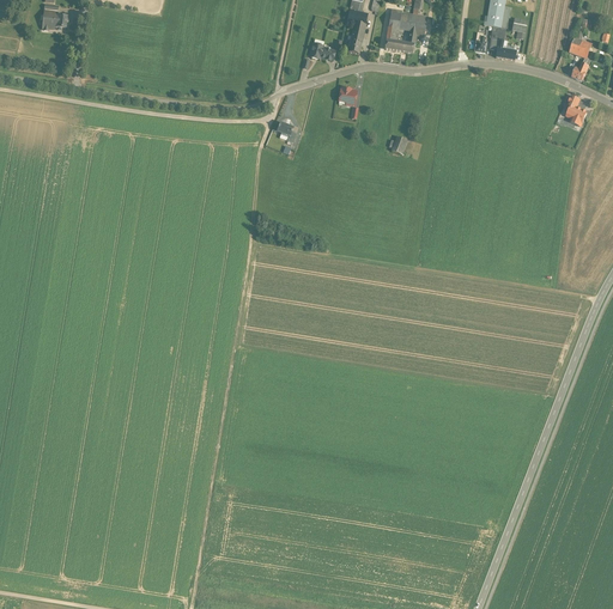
[(360,1),(357,0),(352,0),(350,8),(358,10),(360,1)]
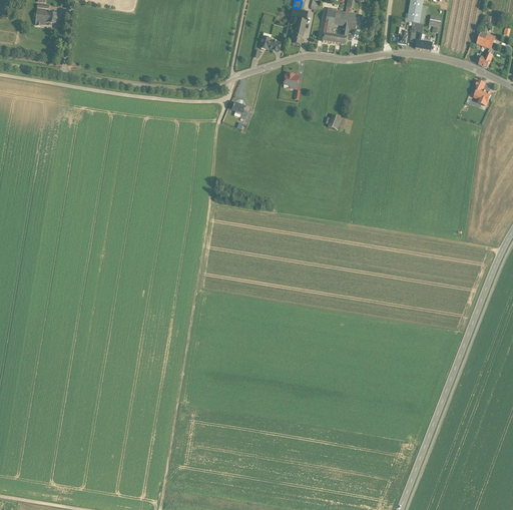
[(410,0),(408,17),(409,17),(409,20),(413,21),(411,31),(417,32),(419,23),(419,22),(420,16),(421,12),(422,4),(422,2),(422,0),(410,0)]
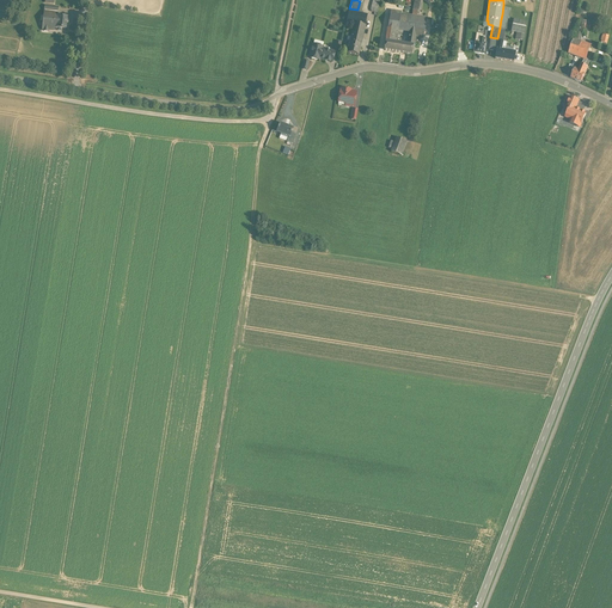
[(56,13),(50,12),(50,8),(44,7),(43,26),(43,28),(48,29),(48,26),(54,28),(54,25),(57,25),(59,13),(56,13)]
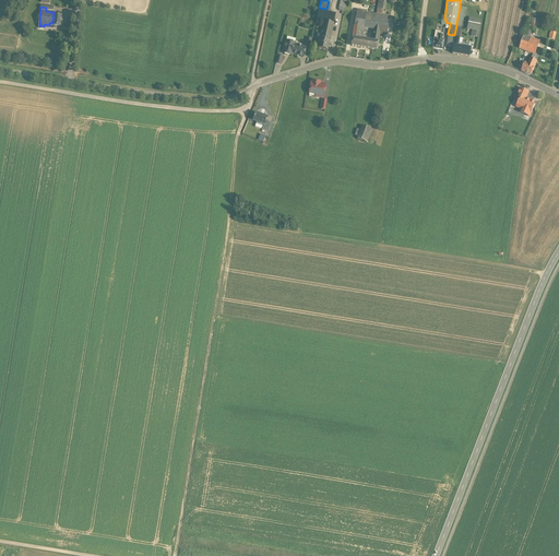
[(326,9),(319,8),(317,18),(324,19),(324,20),(329,21),(331,13),(331,11),(326,9)]
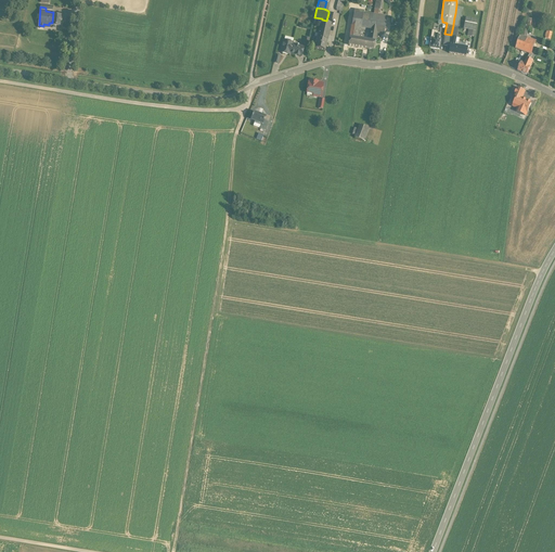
[(363,11),(353,10),(350,33),(357,34),(358,25),(358,23),(359,24),(361,24),(363,11)]
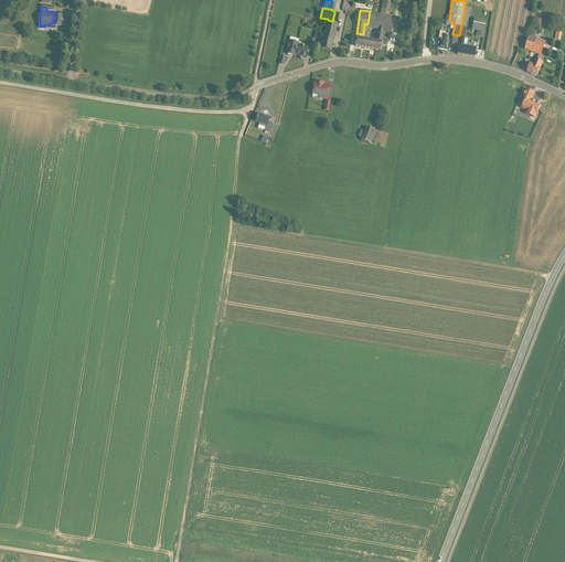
[(380,12),(370,11),(368,24),(377,25),(380,12)]
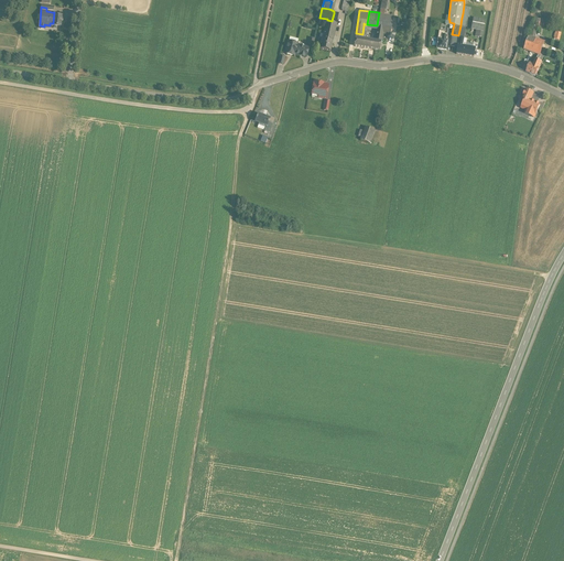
[(62,13),(54,12),(53,23),(53,25),(56,25),(56,23),(61,24),(62,13)]
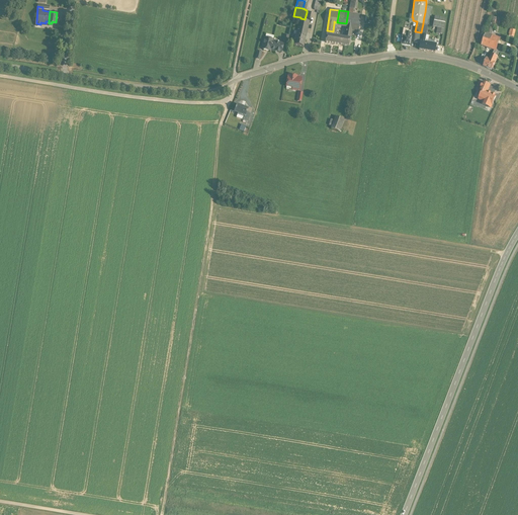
[(354,12),(348,11),(346,23),(352,24),(357,25),(359,21),(352,20),(354,12)]
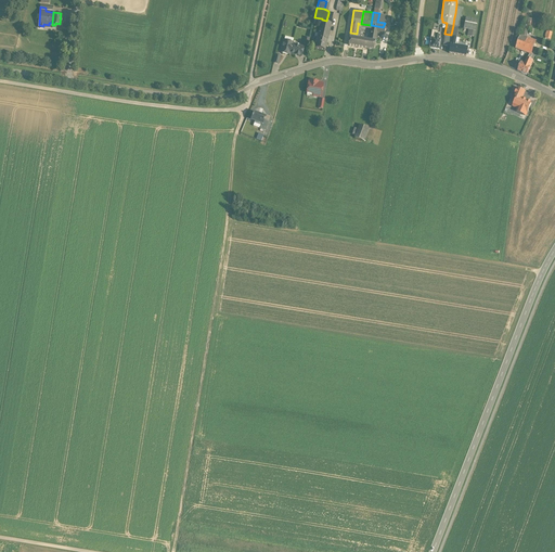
[(534,14),(527,12),(524,26),(529,28),(532,28),(534,14)]
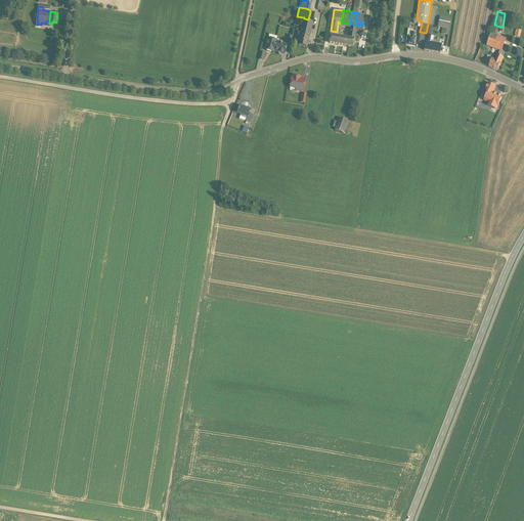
[(308,19),(304,18),(301,31),(309,32),(314,13),(310,12),(308,19)]
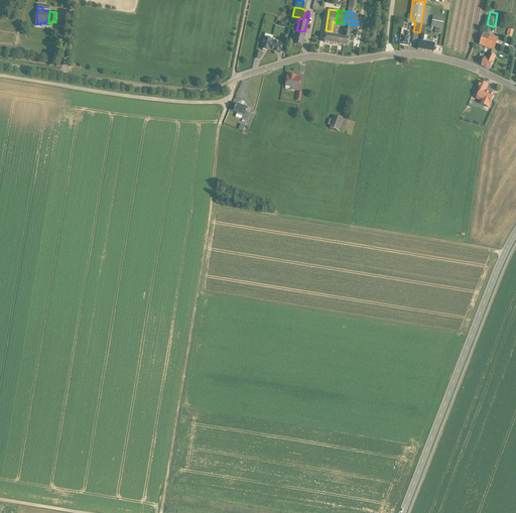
[(360,13),(353,12),(351,20),(358,21),(360,13)]
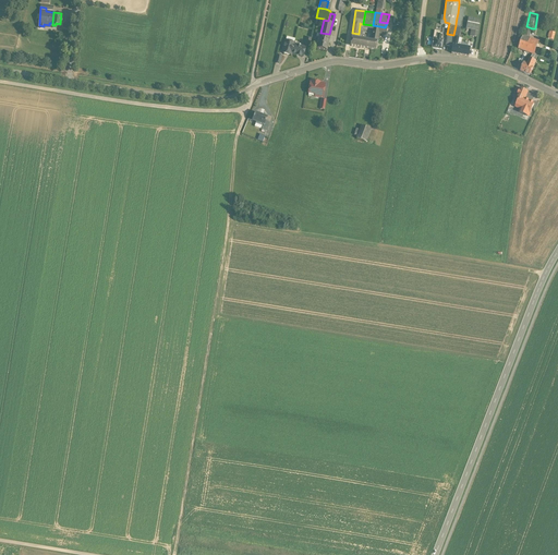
[(373,25),(372,38),(367,37),(365,46),(375,47),(378,31),(379,26),(373,25)]
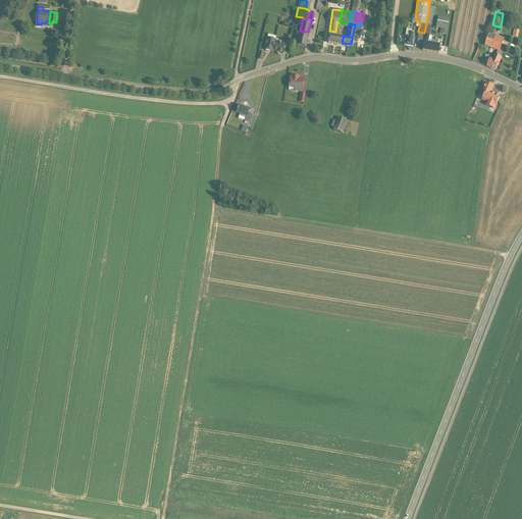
[(498,27),(492,24),(491,24),(489,32),(485,43),(486,44),(489,45),(491,39),(496,40),(493,46),(500,48),(504,37),(496,34),(497,32),(498,27)]
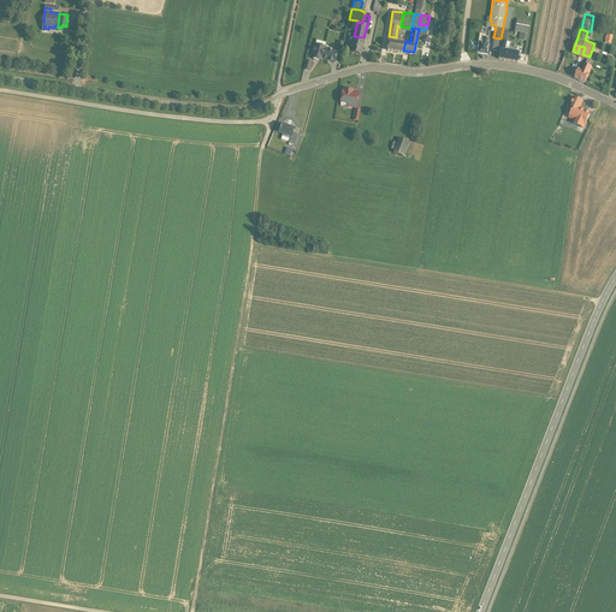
[(395,40),(388,39),(386,47),(403,51),(406,41),(395,40)]
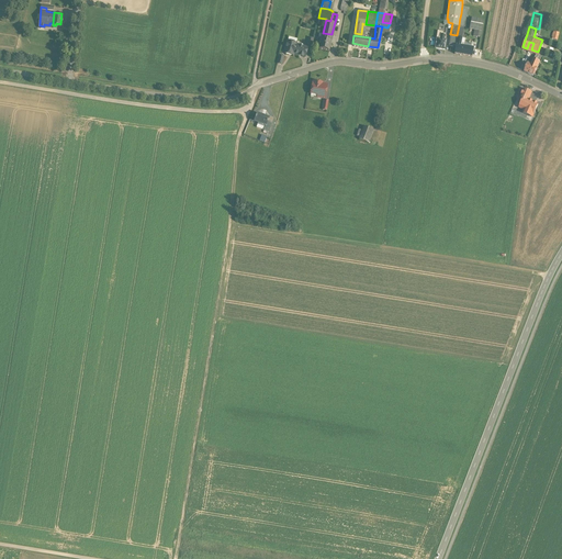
[(332,38),(322,36),(321,36),(319,41),(321,42),(319,46),(329,48),(330,44),(332,44),(333,42),(330,41),(332,38)]
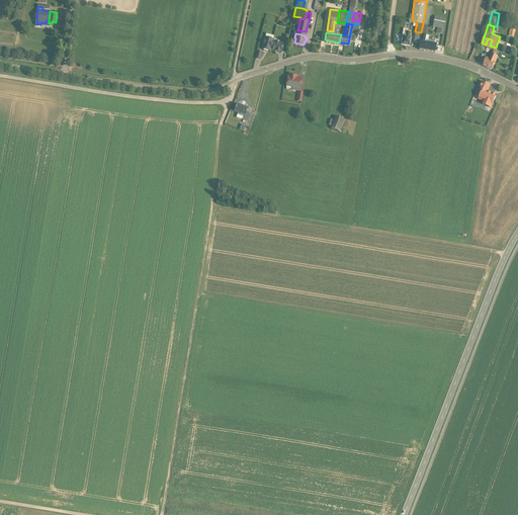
[(406,33),(403,33),(401,41),(410,44),(411,34),(409,34),(406,33)]
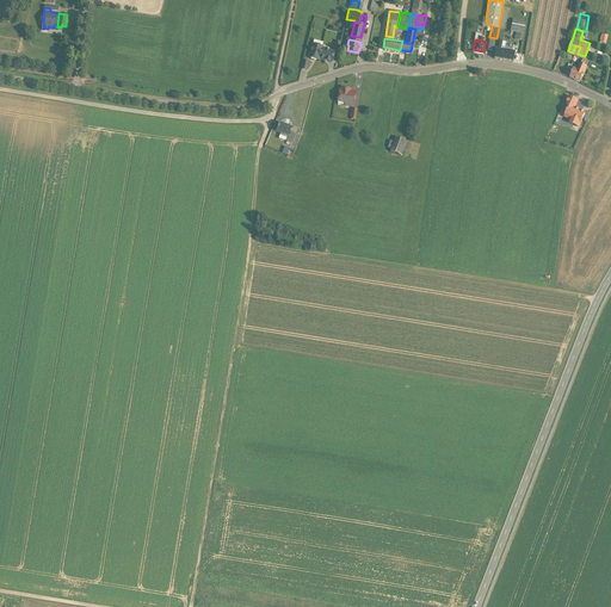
[(501,42),(497,41),(495,48),(494,55),(503,56),(504,48),(501,48),(501,42)]
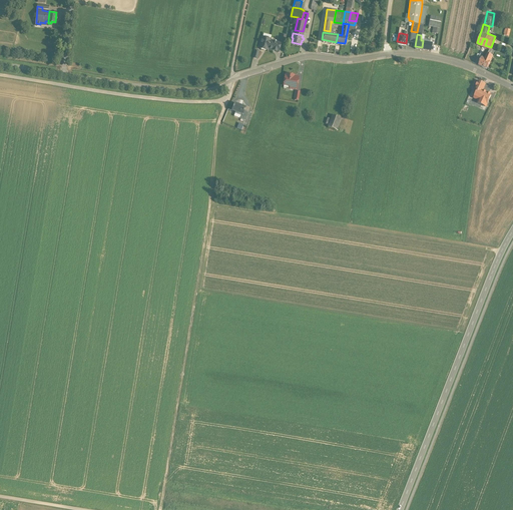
[(270,37),(263,35),(262,38),(261,38),(260,40),(261,41),(260,46),(268,48),(268,46),(270,39),(270,37)]
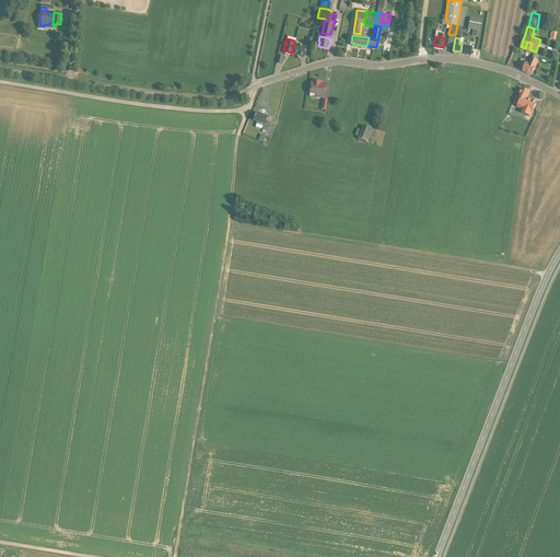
[(306,45),(294,43),(292,50),(304,54),(306,45)]
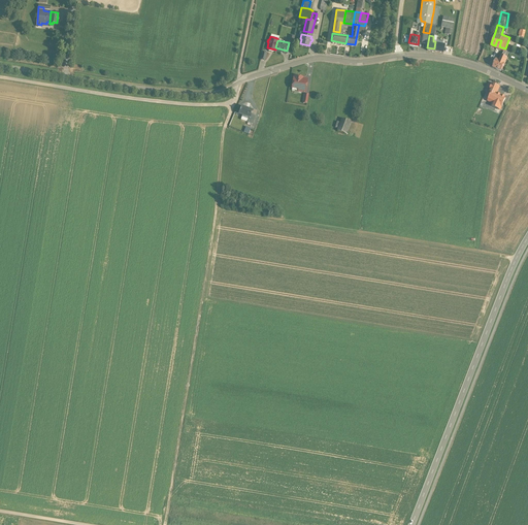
[(444,43),(435,41),(434,48),(443,51),(444,43)]
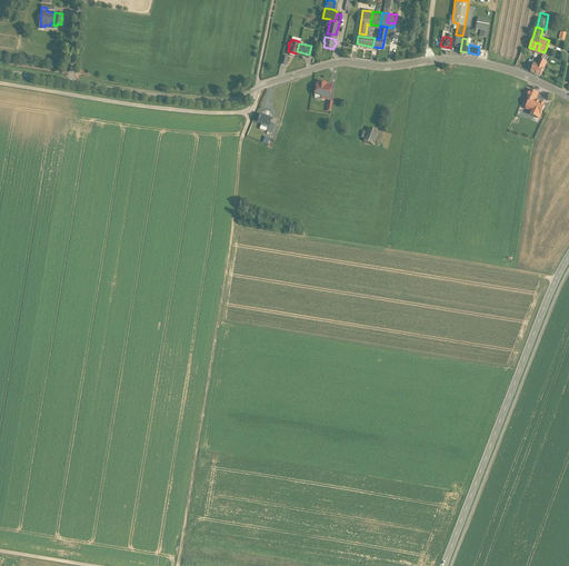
[(538,63),(535,61),(531,70),(540,73),(546,59),(541,57),(538,63)]
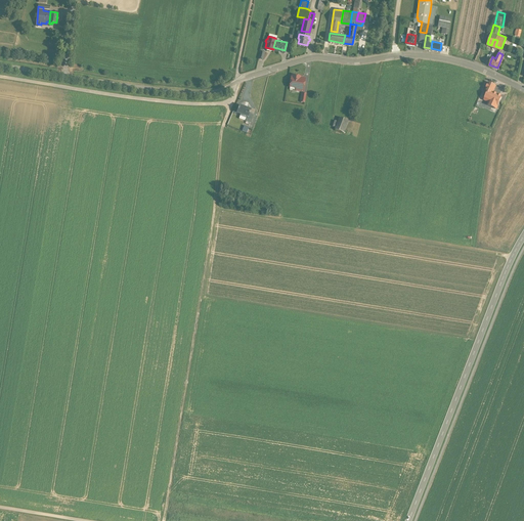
[(296,74),(296,75),(292,74),(290,84),(296,85),(296,88),(303,89),(305,78),(300,77),(301,75),(296,74)]
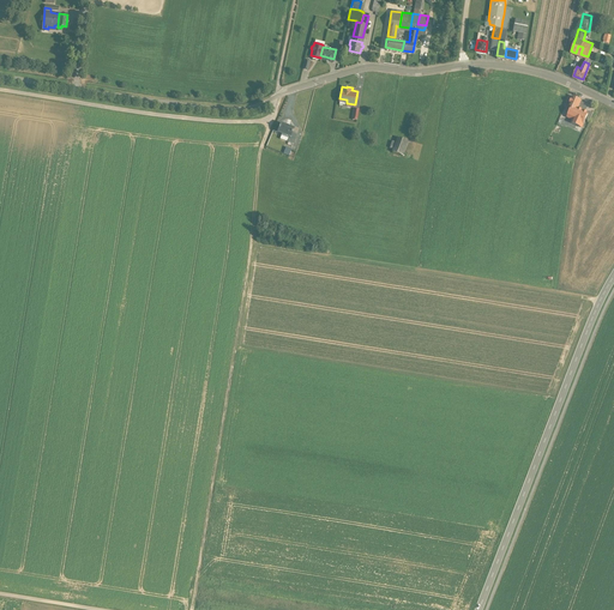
[(581,98),(572,95),(569,103),(572,104),(572,103),(577,106),(581,98)]
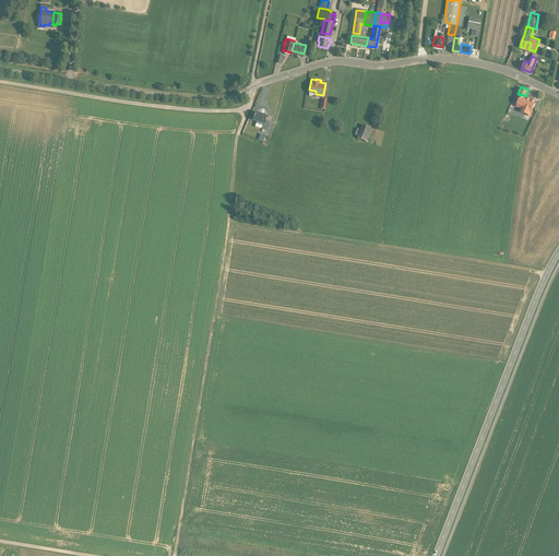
[(525,96),(521,94),(521,95),(516,104),(521,106),(520,109),(524,111),(526,108),(531,110),(535,101),(525,96)]
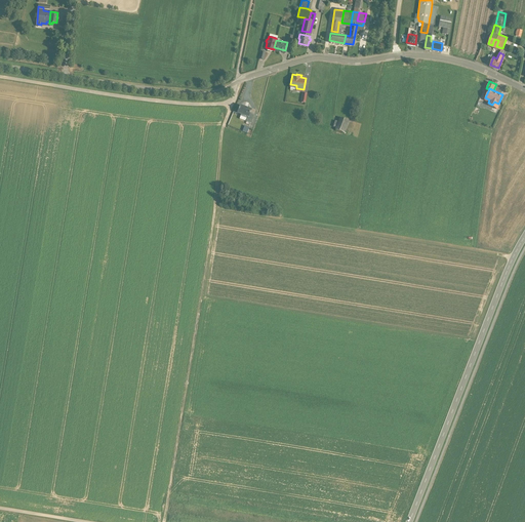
[(251,108),(240,104),(237,111),(248,115),(249,111),(251,108)]
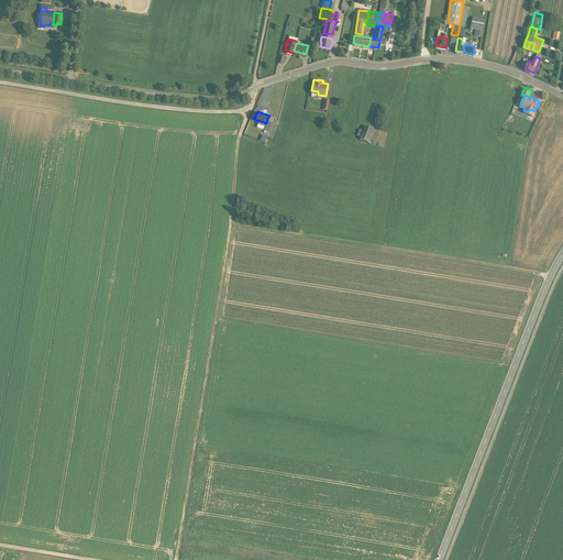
[(374,128),(365,123),(360,136),(370,141),(374,128)]
